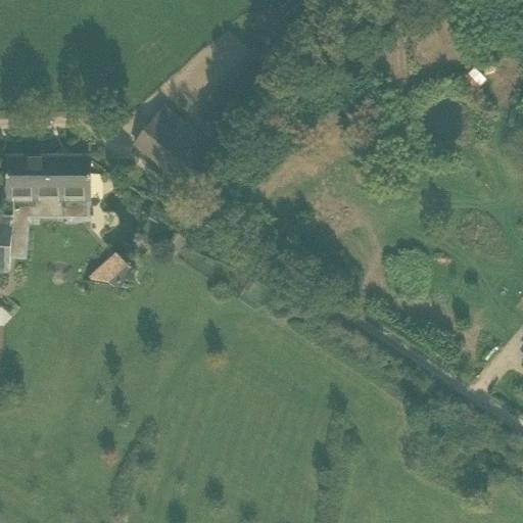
[(136,146),(188,188),(218,150),(164,109),(136,146)]
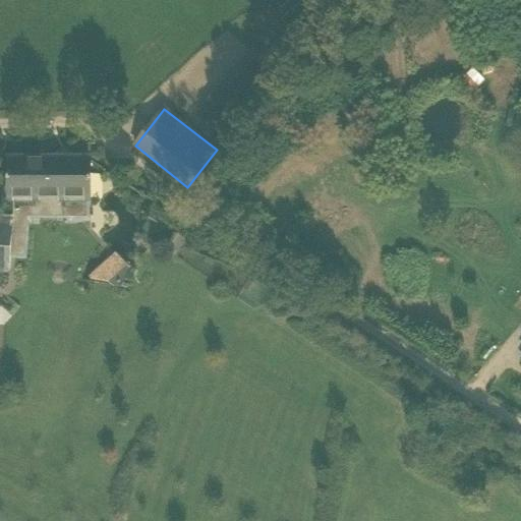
[(91,203),(91,180),(91,160),(8,159),(8,199),(36,200),(37,201),(36,214),(64,214),(64,204),(91,203)]
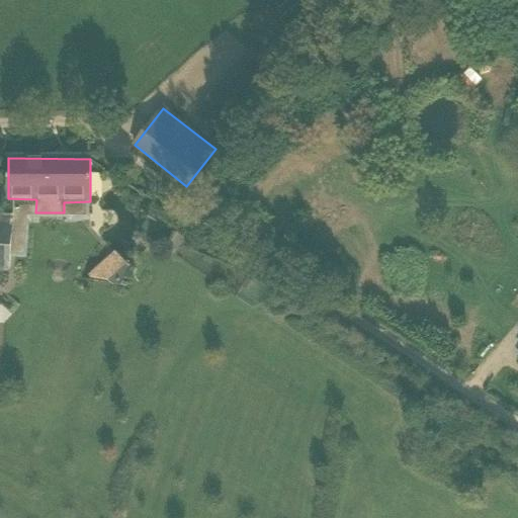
[(0,268),(12,270),(14,226),(0,224),(0,268)]
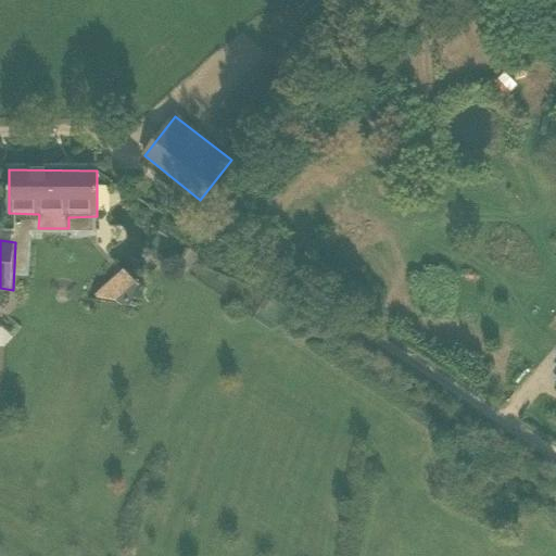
[(124,269),(96,295),(98,298),(128,304),(136,282),(124,269)]
